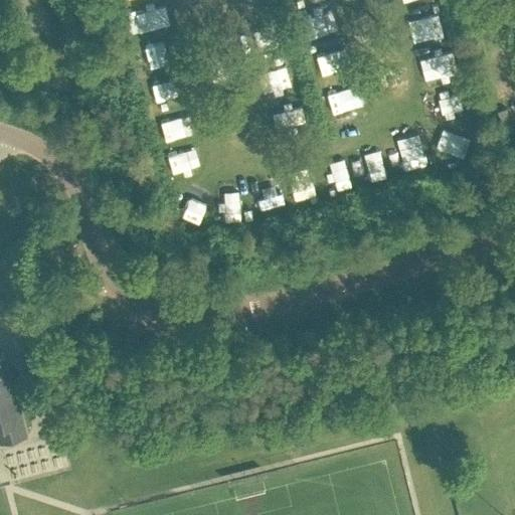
[(421,19),(426,41),(448,36),(444,14),(421,19)]
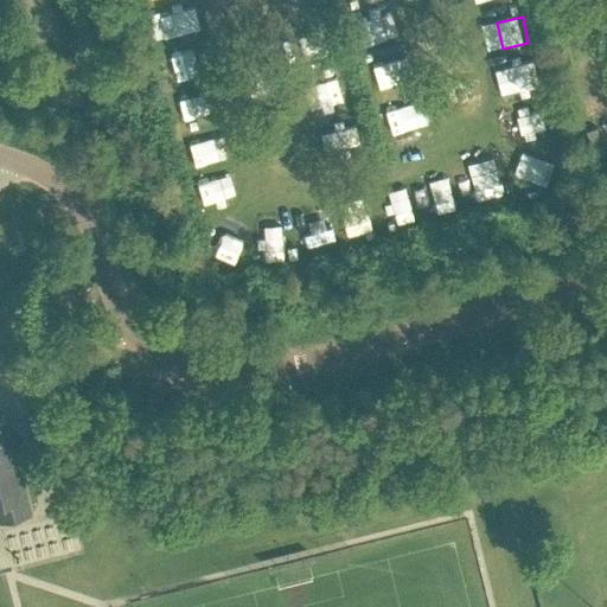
[(381,90),(391,87),(385,64),(375,66),(381,90)]
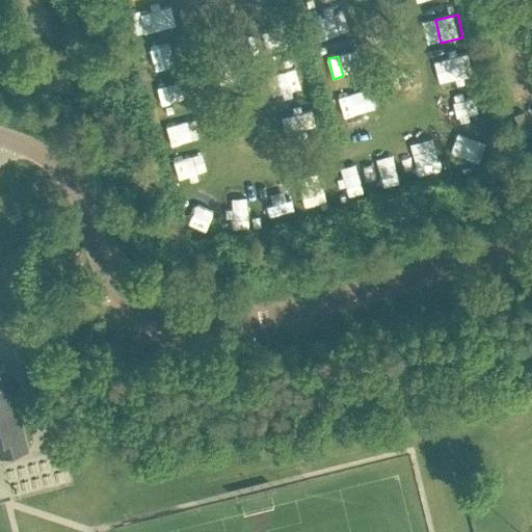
[(278,76),(283,95),(307,88),(301,70),(278,76)]
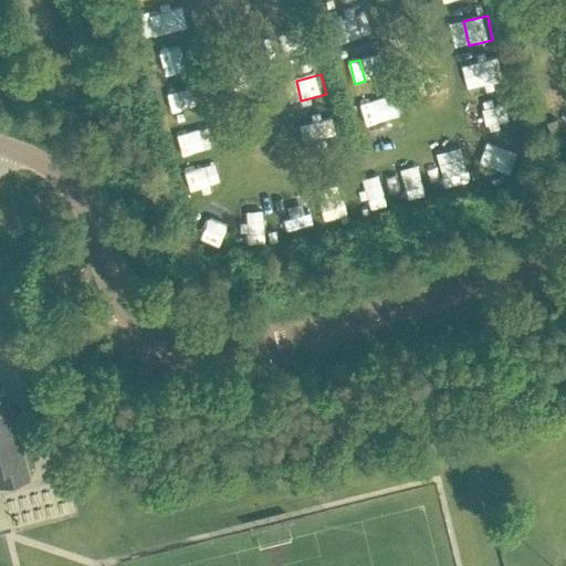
[(367,124),(387,119),(384,101),(363,105),(367,124)]
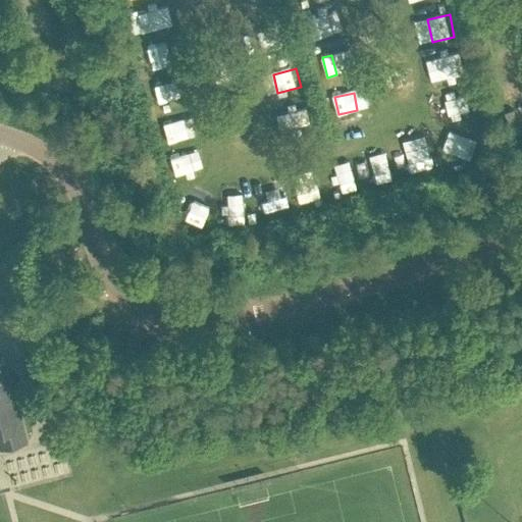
[(452,152),(471,161),(480,143),(461,133),(452,152)]
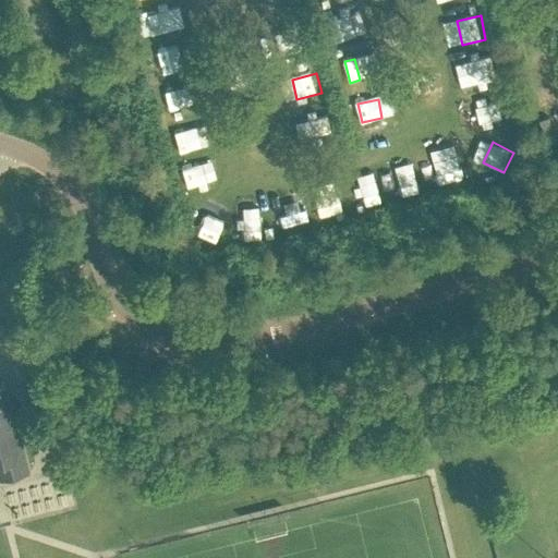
[(1,465),(25,460),(20,436),(14,413),(1,416),(0,412),(0,477),(3,477),(1,465)]
